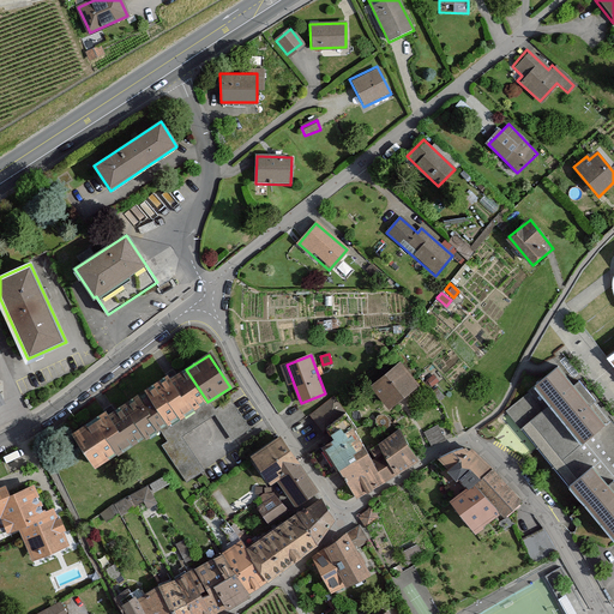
[(613,421),(563,359),(507,411),(613,541),(613,421)]
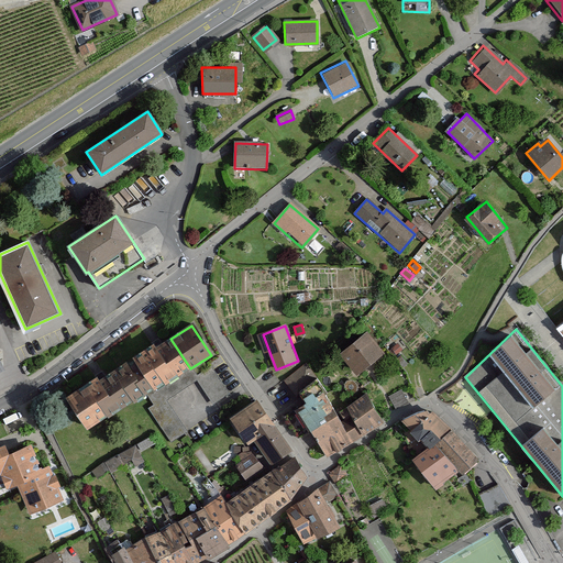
[(382,353),(367,335),(342,355),(357,374),(382,353)]
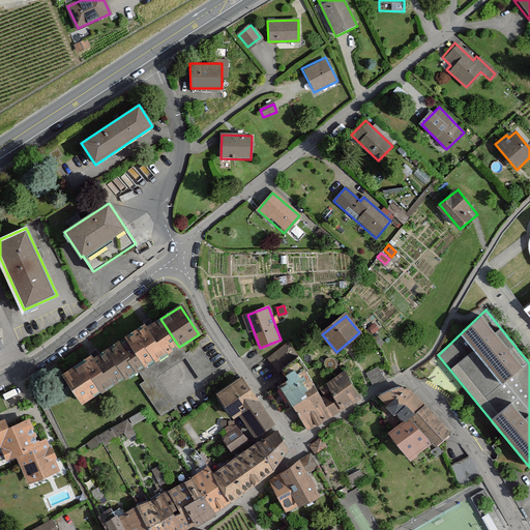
[(148,361),(171,347),(155,322),(133,336),(148,361)]
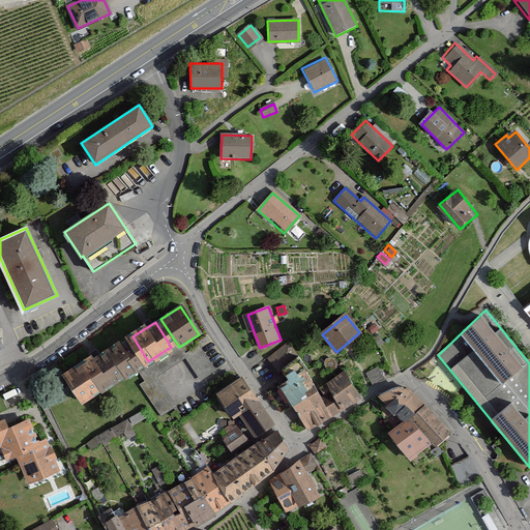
[(375,325),(370,329),(374,333),(378,329),(375,325)]
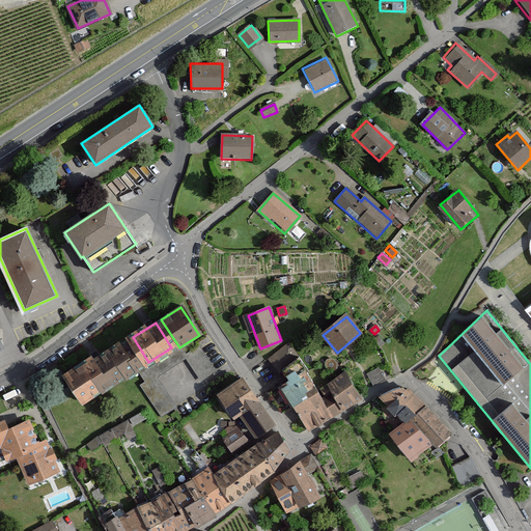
[(142,365),(129,341),(102,357),(116,381),(142,365)]
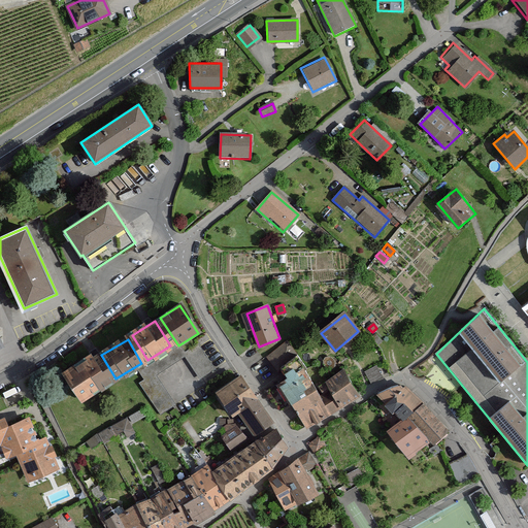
[(266,353),(276,364),(293,353),(285,340),(266,353)]
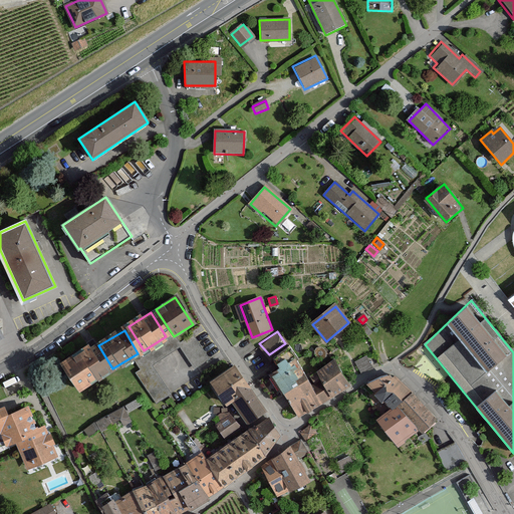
[(264,370),(278,389),(304,371),(285,343),(269,354),(275,362),(264,370)]
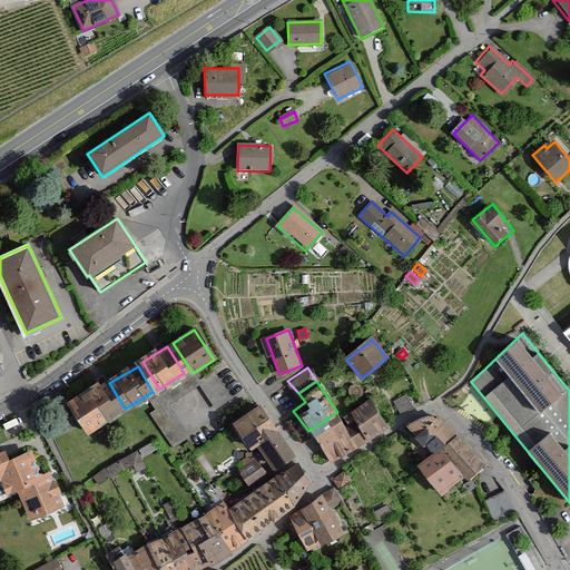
[(117,413),(98,384),(71,403),(90,431),(117,413)]
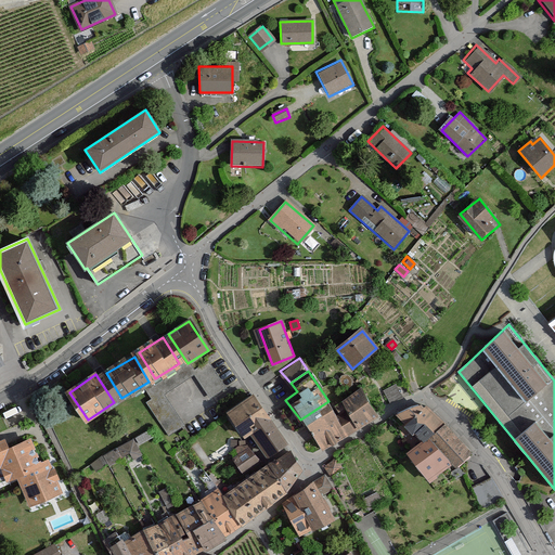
[(375,413),(356,384),(336,398),(355,426),(375,413)]
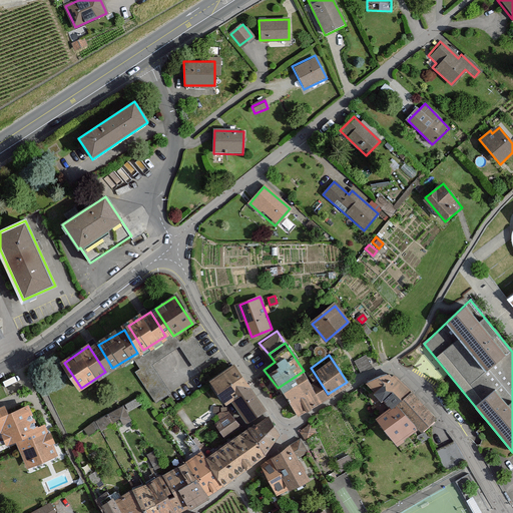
[(366,356),(356,362),(361,372),(371,366),(366,356)]
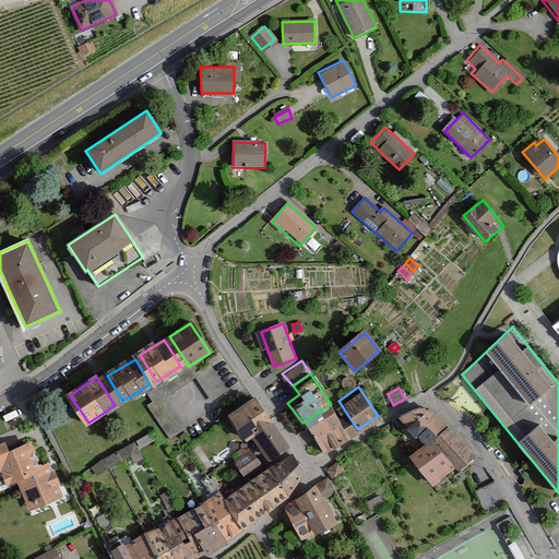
[(249,432),(264,456),(285,443),(250,390),(221,408),(239,438),(249,432)]
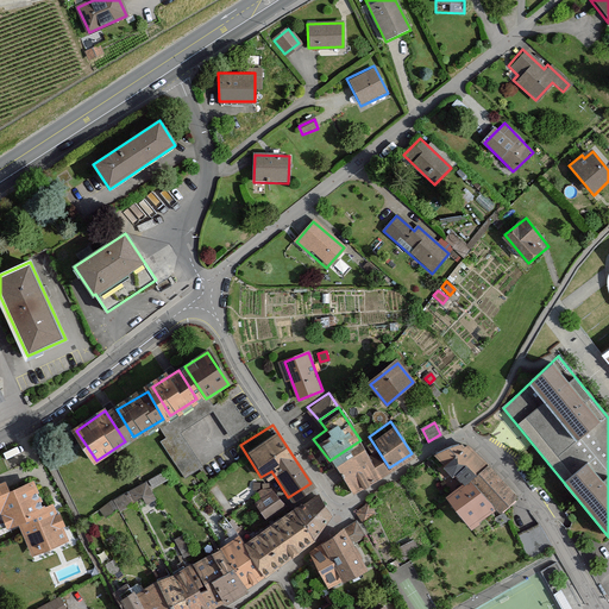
[(389,468),(369,437),(360,440),(330,460),(350,491),(389,468)]
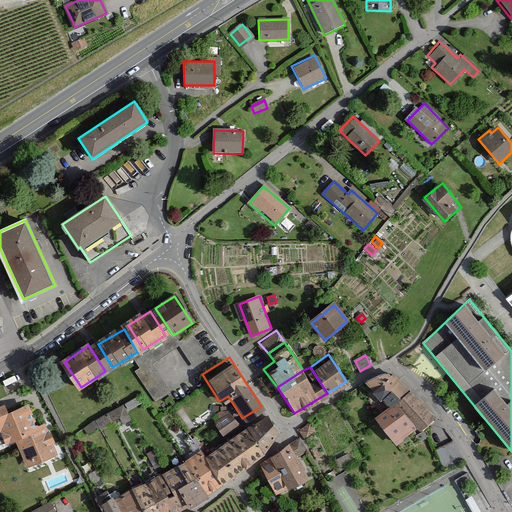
[(399,446),(432,418),(391,368),(371,384),(391,409),(378,420),(399,446)]
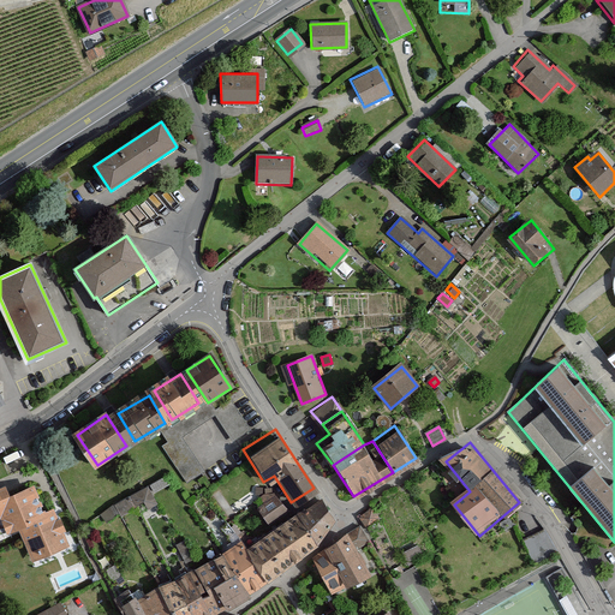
[(145,485),(115,502),(121,513),(144,501),(148,507),(155,502),(145,485)]
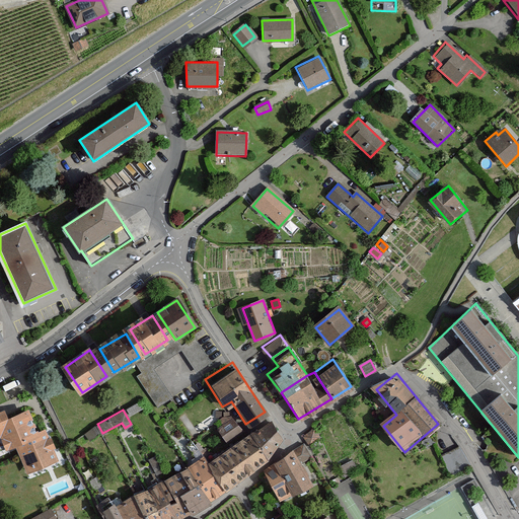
[(0,435),(7,450),(41,435),(29,412),(8,421),(3,411),(0,412),(0,435)]
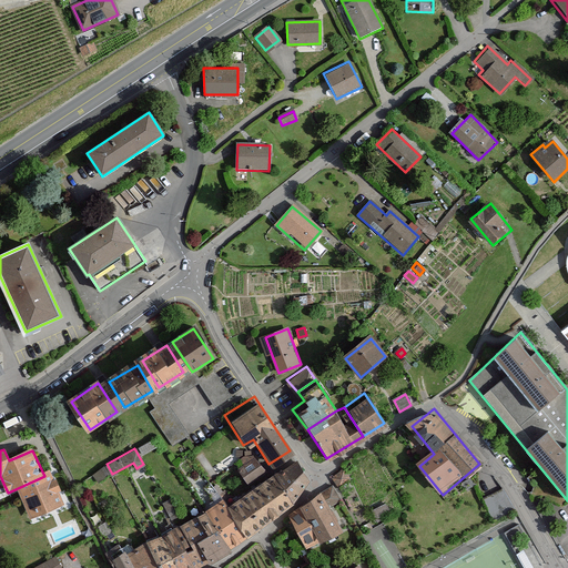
[(235,467),(247,483),(265,468),(252,454),(235,467)]
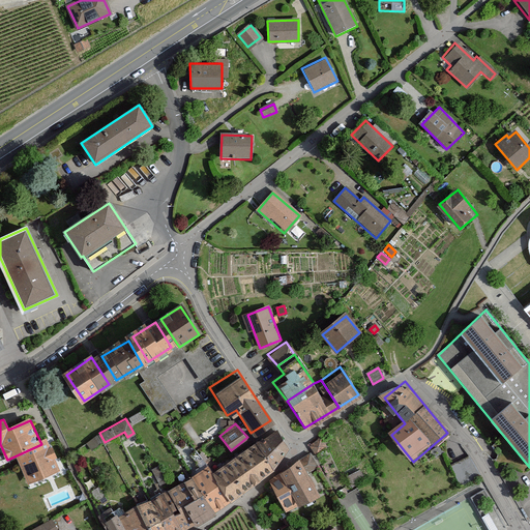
[(249,440),(270,465),(285,443),(271,425),(255,436),(249,440)]
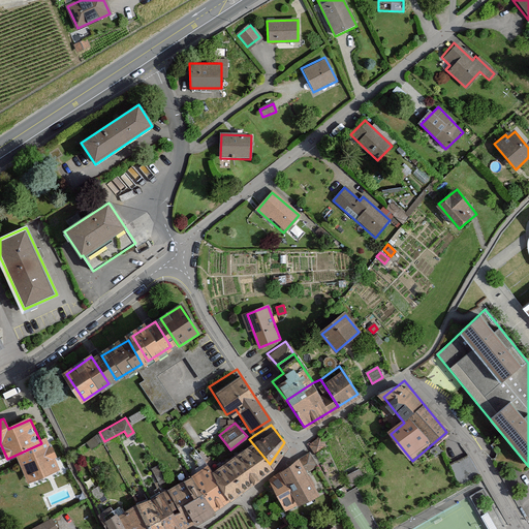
[(320,437),(309,444),(313,452),(314,454),(327,447),(320,437)]
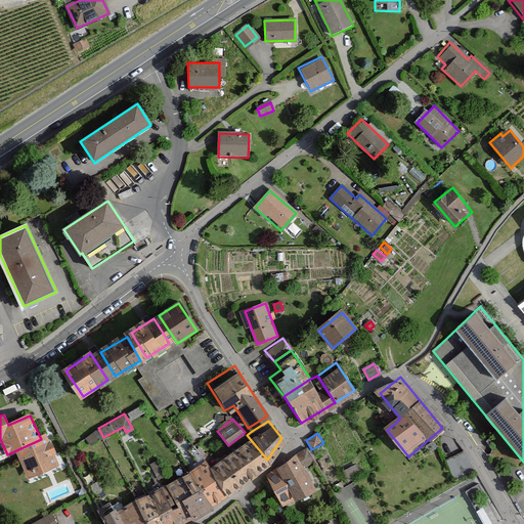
[(247,435),(209,468),(227,498),(267,460),(247,435)]
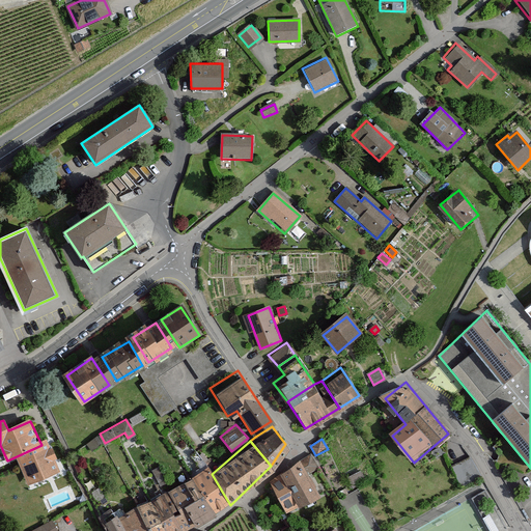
[(56,469),(47,447),(20,458),(29,480),(56,469)]
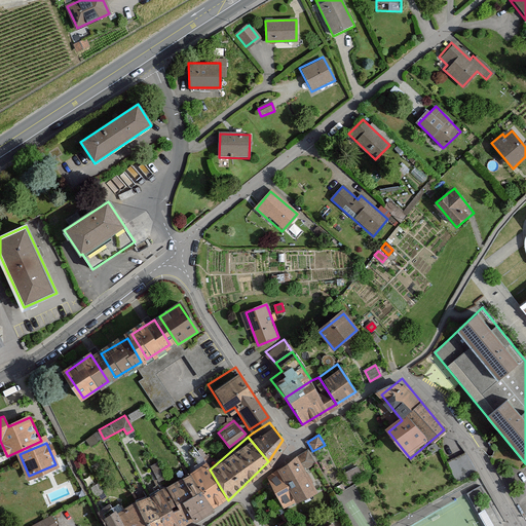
[(308,450),(296,457),(304,472),(316,464),(309,453),(308,450)]
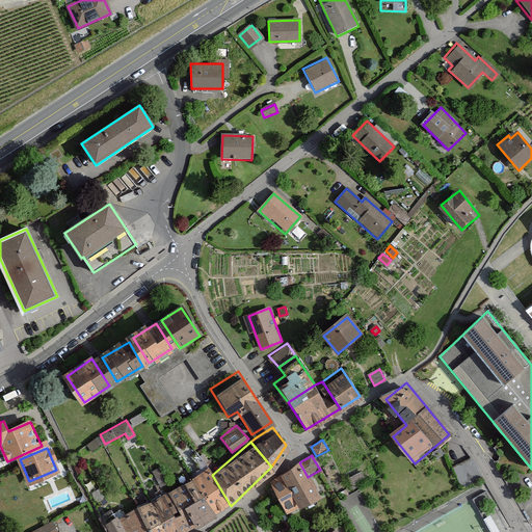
[(461,483),(482,474),(474,456),(453,467),(461,483)]
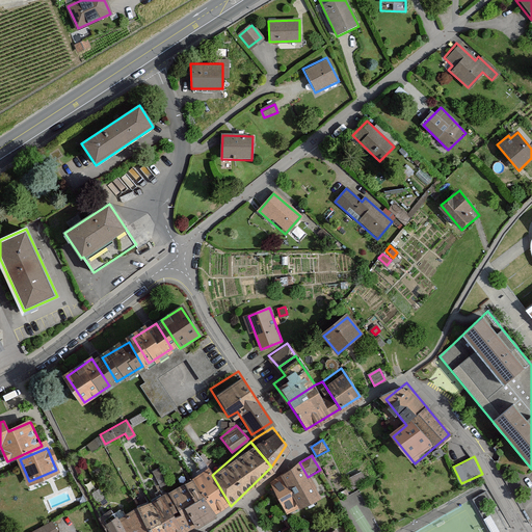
[(287,473),(283,476),(299,507),(320,498),(308,477),(299,462),(287,473)]
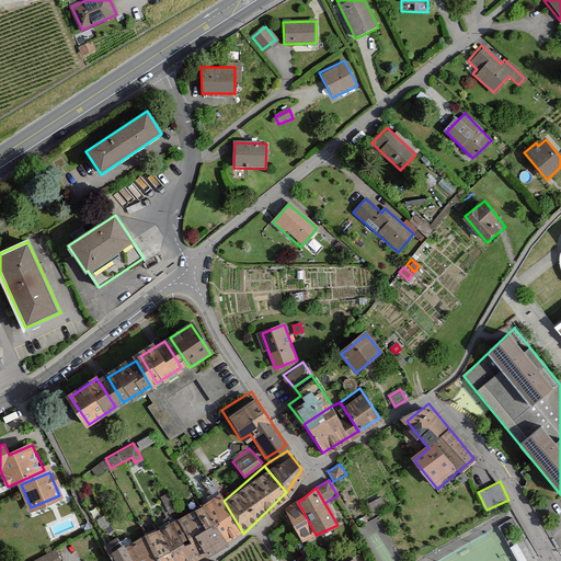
[(224,501),(220,496),(204,506),(227,544),(243,534),(224,501)]
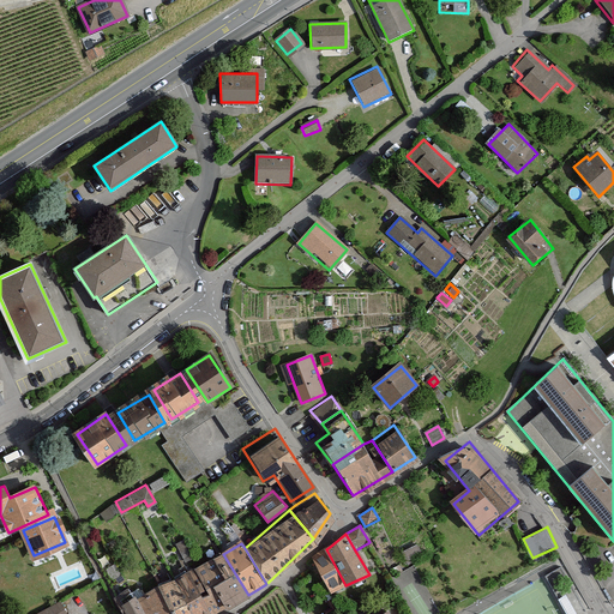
[(396,554),(403,567),(421,558),(414,545),(396,554)]
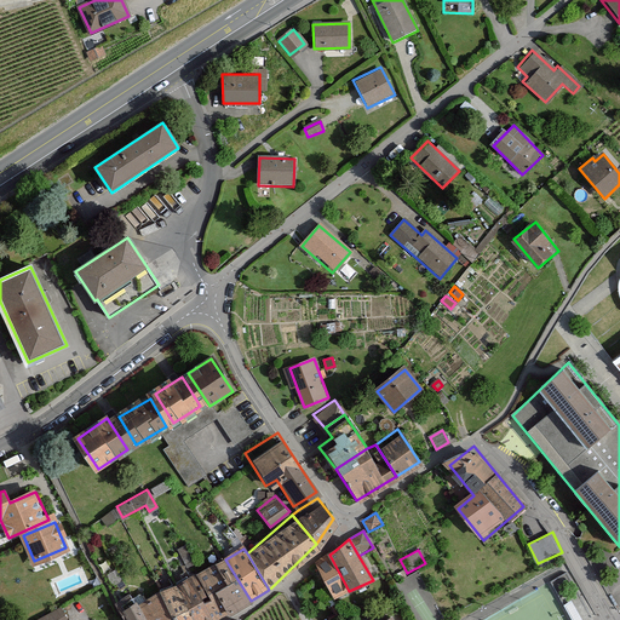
[(349,591),(329,555),(327,556),(316,563),(320,572),(323,578),(333,598),(349,591)]
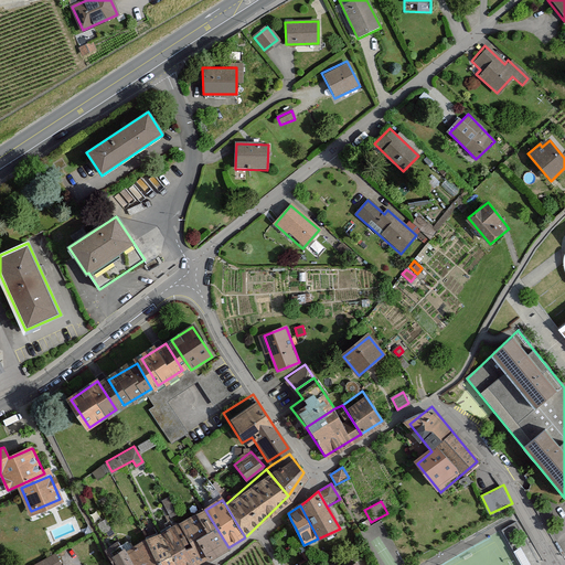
[(199,564),(228,547),(205,510),(174,528),(193,564),(199,564)]
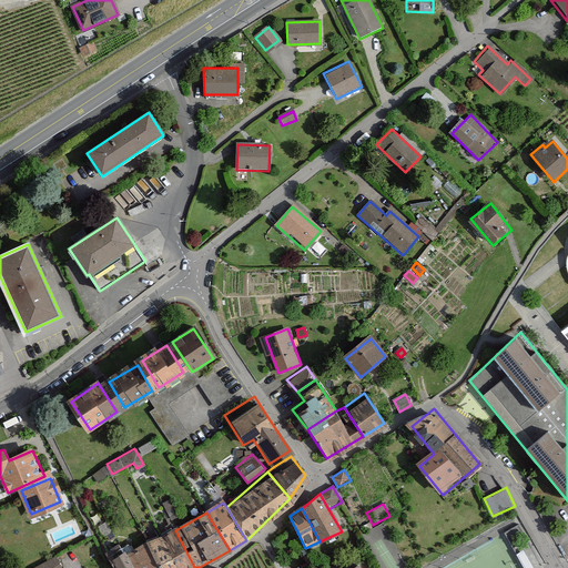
[(194,567),(175,530),(160,537),(178,567),(194,567)]
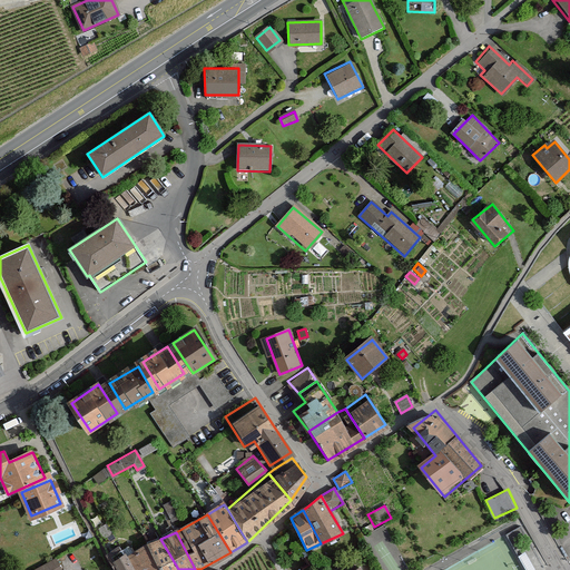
[(178,569),(160,539),(148,544),(163,569),(178,569)]
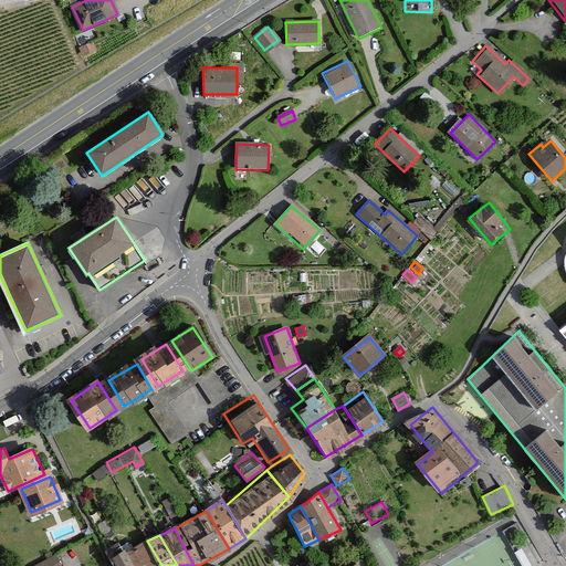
[(161,565),(147,541),(123,553),(130,565),(161,565)]
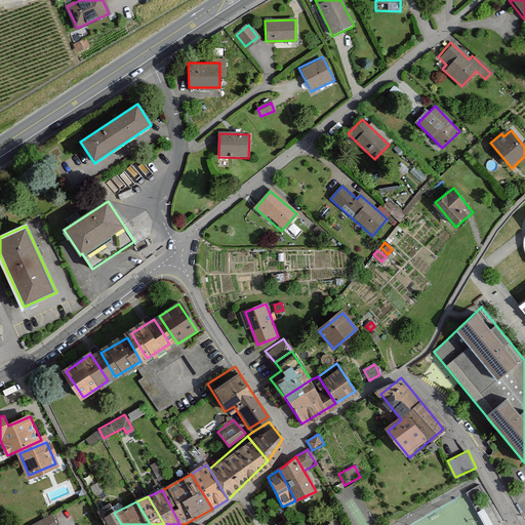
[(99,515),(106,524),(121,524),(114,513),(111,508),(99,515)]
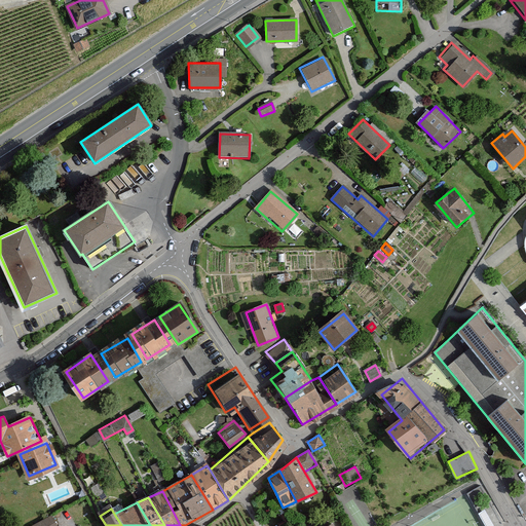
[(493,525),(485,511),(479,514),(485,525),(493,525)]
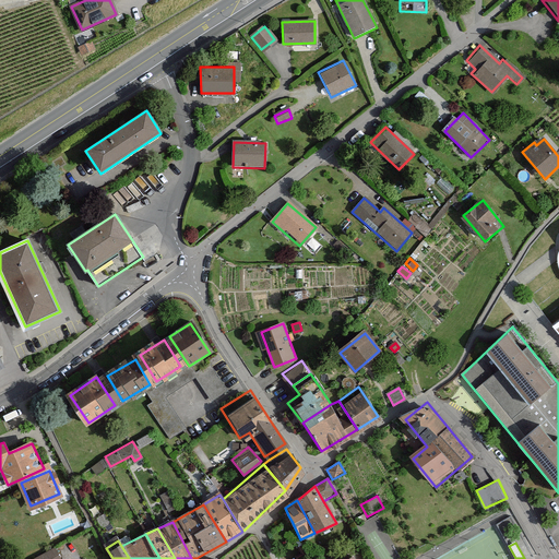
[(310,558),(304,545),(297,548),(302,558),(310,558)]
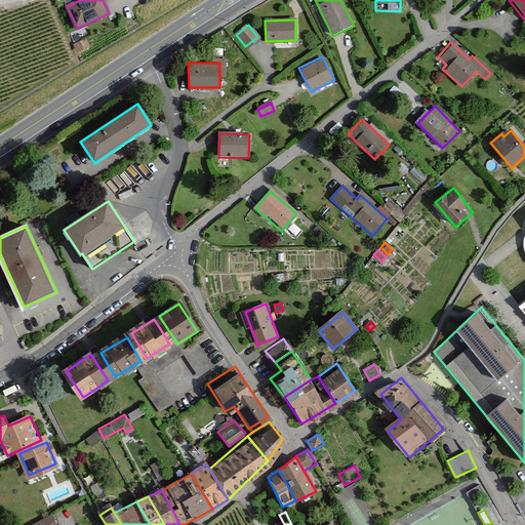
[(54,524),(49,516),(32,524),(54,524)]
